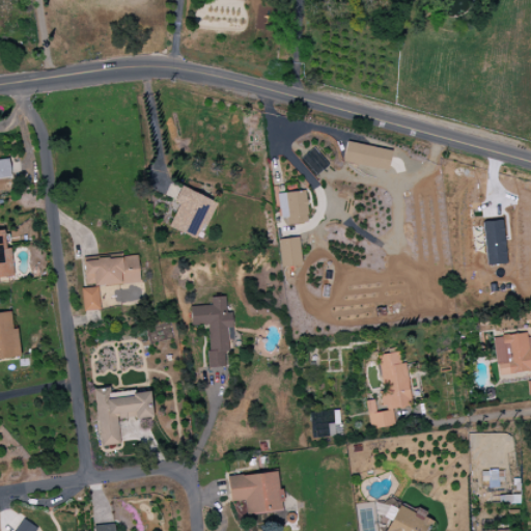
[(387,172),(391,151),(346,142),(342,162),(387,172)]
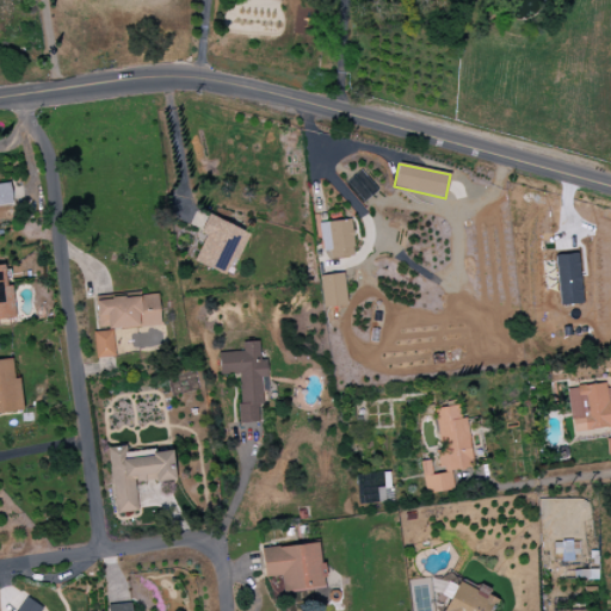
[(0,205),(12,205),(10,183),(0,184),(0,205)]
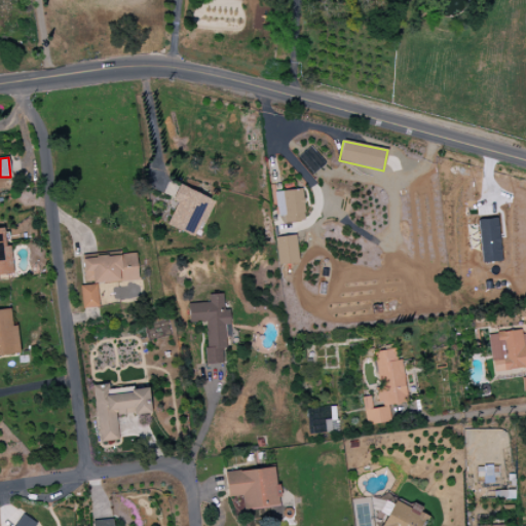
[(176,203),(166,225),(192,236),(201,215),(207,217),(214,201),(178,185),(171,200),(176,203)]
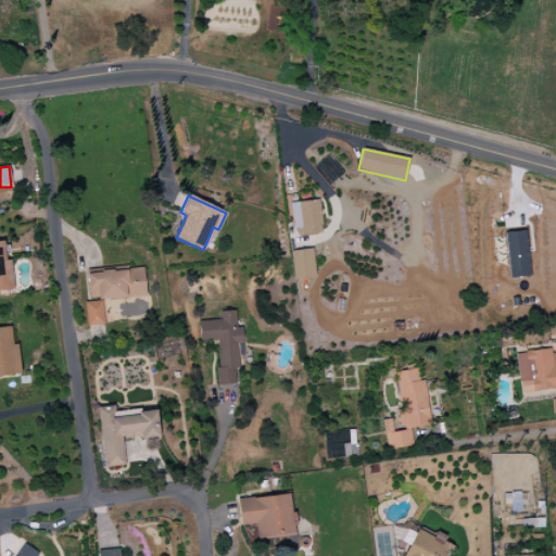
[(300,236),(321,235),(319,201),(291,202),(292,229),(300,228),(300,236)]
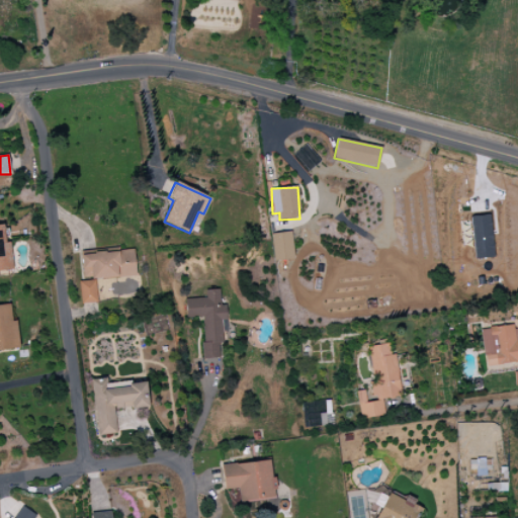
[(491,216),(470,217),(472,258),(492,258),(491,216)]
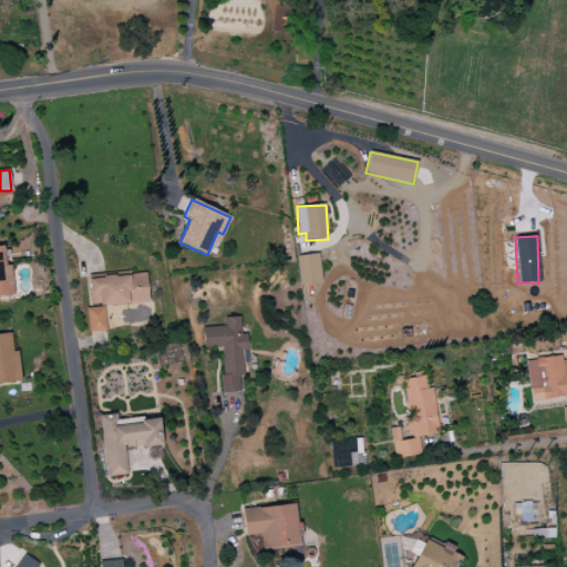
[(0,246),(0,297),(13,296),(11,265),(6,265),(3,246),(0,246)]
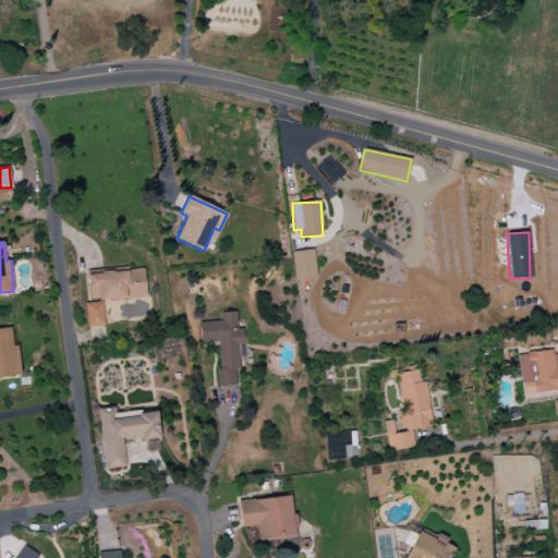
[(315,280),(314,251),(292,252),(293,281),(315,280)]
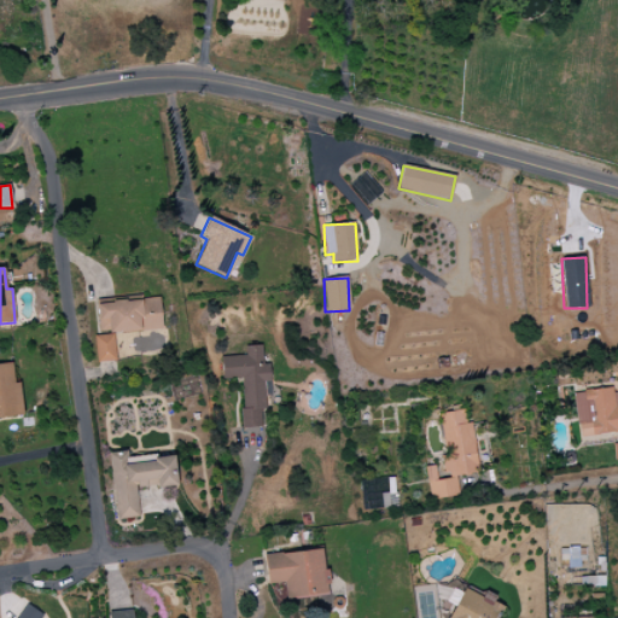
[(159,297),(97,302),(99,336),(94,336),(95,362),(116,361),(114,333),(162,330),(159,297)]
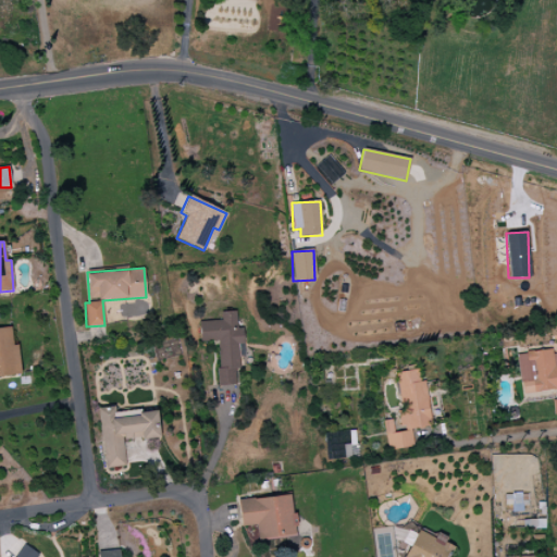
[(217,342),(218,385),(237,385),(237,344),(243,344),(243,327),(236,327),(236,311),(217,311),(217,320),(199,321),(199,342),(217,342)]
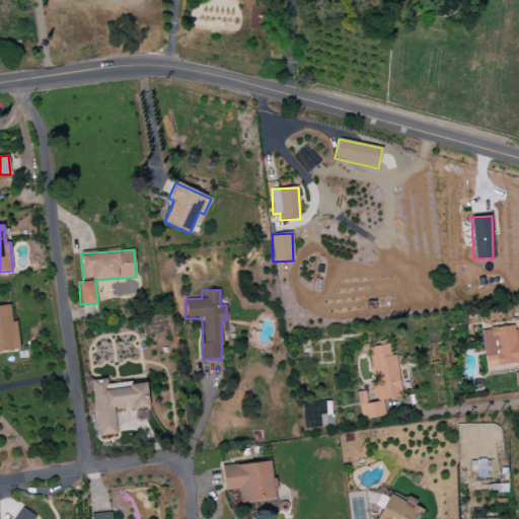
[(0,351),(19,350),(16,321),(11,322),(10,305),(0,305),(0,351)]
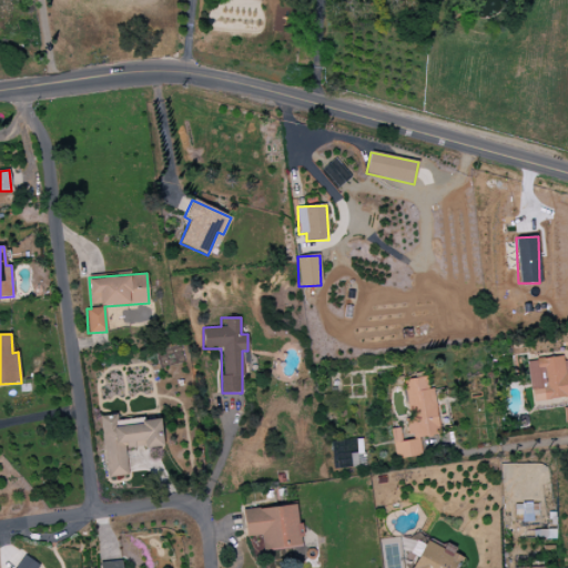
[(567,361),(563,362),(563,357),(527,361),(530,394),(544,393),(545,399),(567,397),(567,361)]
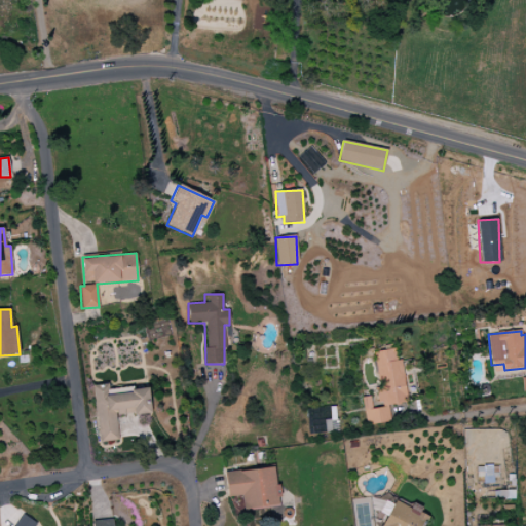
[(374,351),(380,406),(406,403),(402,360),(396,360),(395,349),(374,351)]
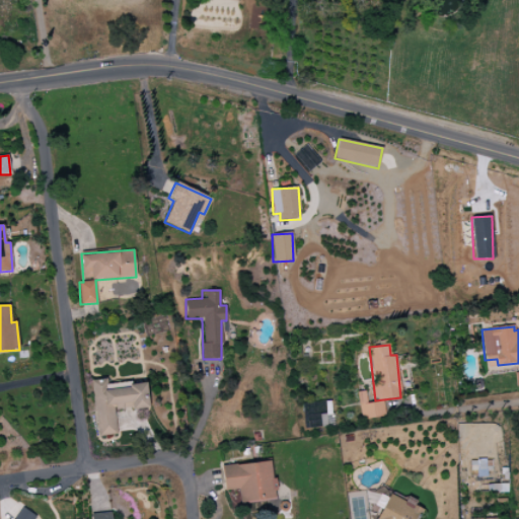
[(91,380),(97,437),(117,434),(115,411),(148,408),(145,381),(106,386),(105,379),(91,380)]
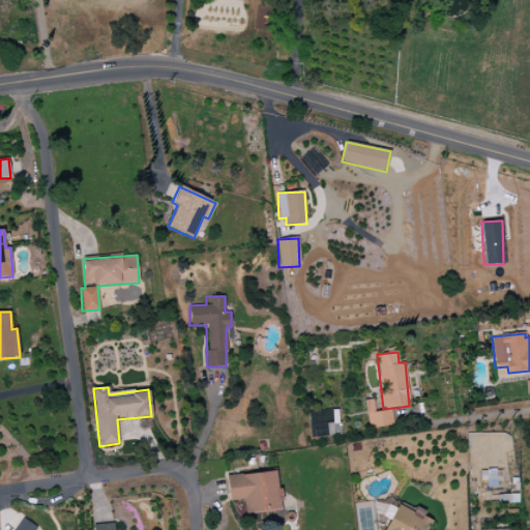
[(393,424),(391,409),(375,412),(373,400),(364,402),(370,430),(393,424)]
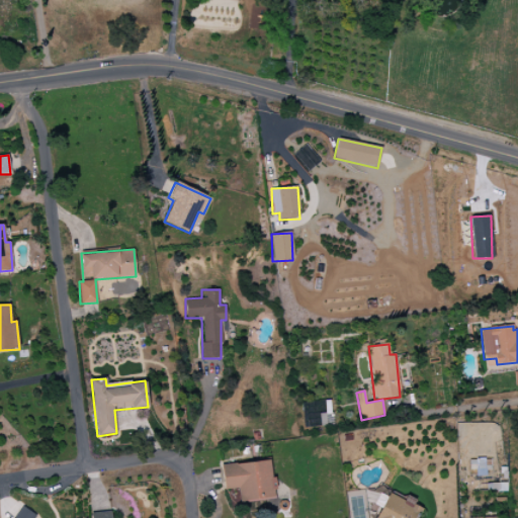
[(224,490),(239,488),(240,502),(274,499),(270,460),(222,465),(224,490)]
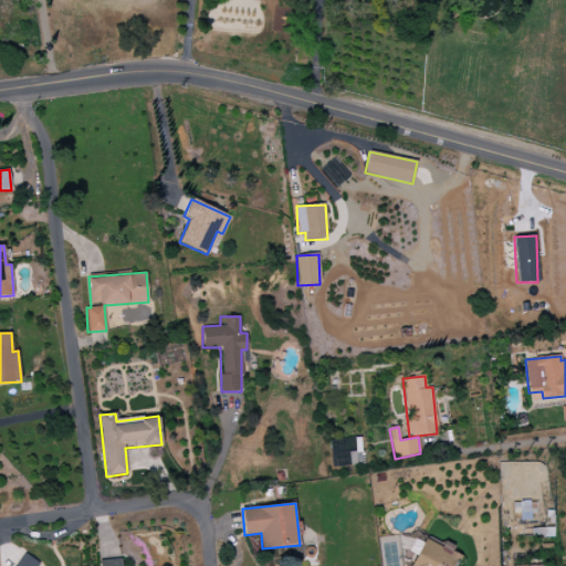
[(409,565),(456,565),(461,556),(451,552),(453,546),(443,542),(441,547),(423,538),(409,565)]
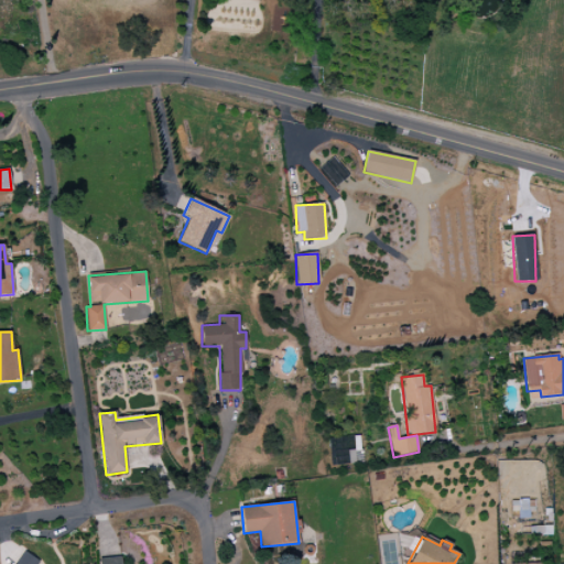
[(36,563),(36,560),(23,552),(14,563),(36,563)]
